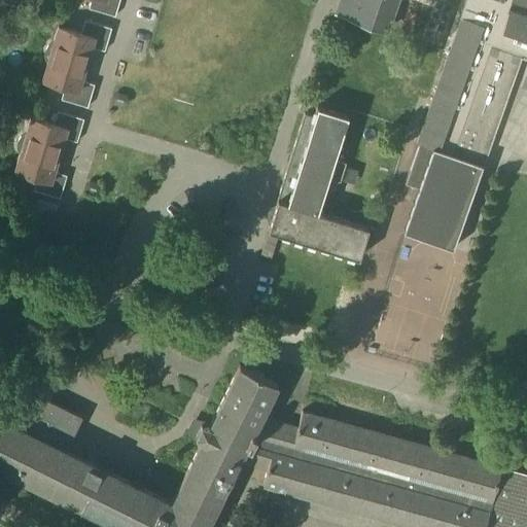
[(91,0),(89,9),(115,18),(119,0),(91,0)]
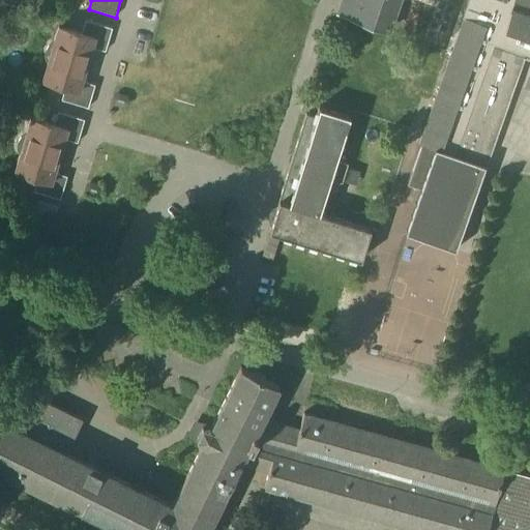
[(529,0),(344,0),(340,15),(390,32),(401,0),(469,0),(438,92),(379,265),(396,271),(373,341),(422,358),(525,61),(529,62),(529,72),(524,90),(529,92),(529,0)]
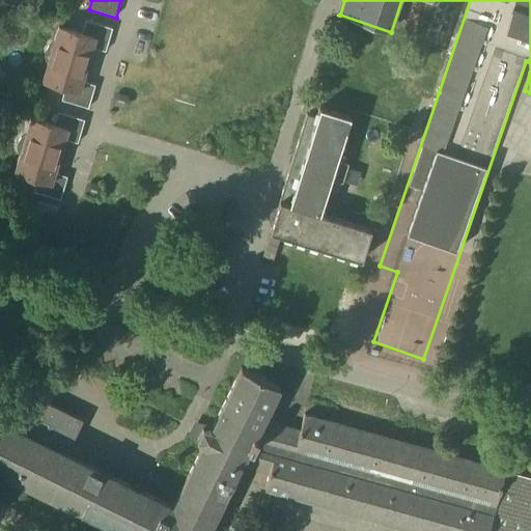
[(106,52),(112,29),(86,21),(82,34),(59,27),(54,42),(47,47),(45,52),(44,58),(48,64),(43,81),(65,88),(62,101),(88,109),(95,86),(82,82),(92,49),(106,52)]
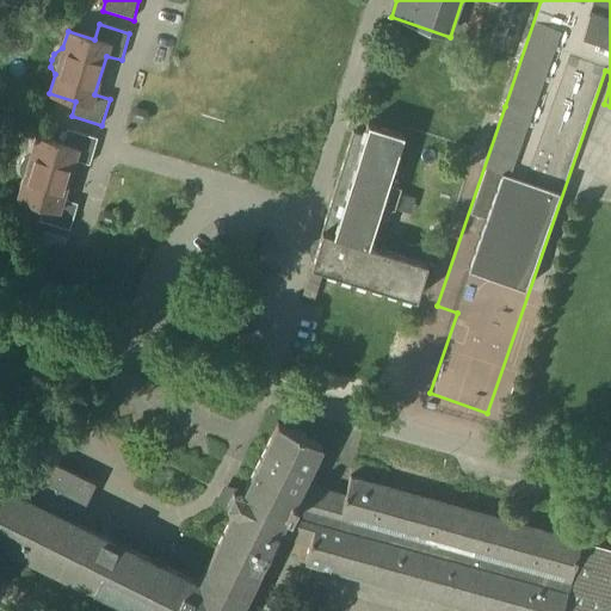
[(384,184),(399,135),(363,124),(359,135),(349,133),(318,239),(313,240),(309,245),(308,250),(309,254),(310,259),(308,267),(414,300),(425,264),(365,246),(377,205),(390,209),(396,187),(384,184)]
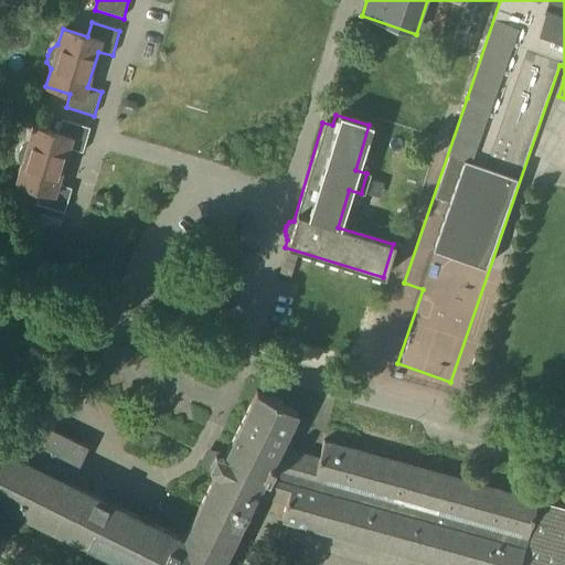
[(83,153),(89,128),(62,120),(57,134),(33,127),(28,142),(21,147),(18,153),(18,159),(21,167),(16,183),(40,191),(36,205),(64,213),(72,189),(57,184),(68,149),(83,153)]
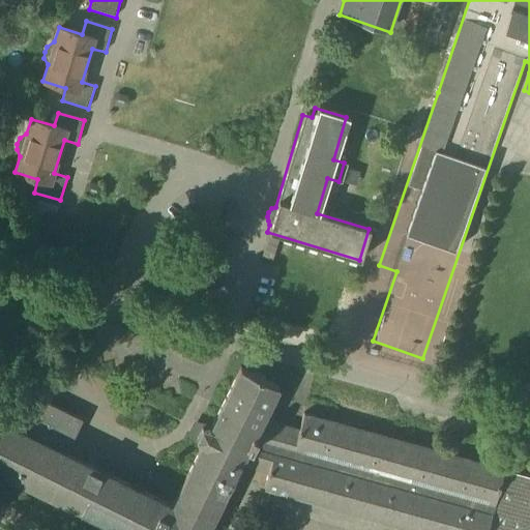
[(278,236),(268,233),(261,256),(262,257),(271,259),(278,236)]
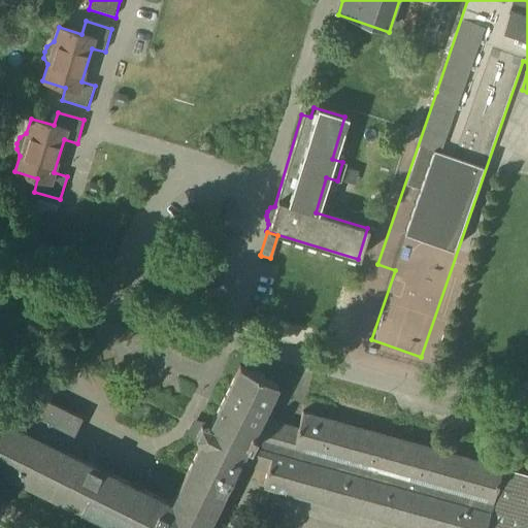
[(172,504),(65,452),(81,417),(50,400),(62,376),(28,360),(0,415),(0,470),(114,527),(207,527),(240,463),(269,470),(263,489),(406,527),(527,527),(527,474),(304,414),(299,430),(262,419),(278,386),(240,367),(210,428),(202,427),(197,437),(203,443),(172,504)]
